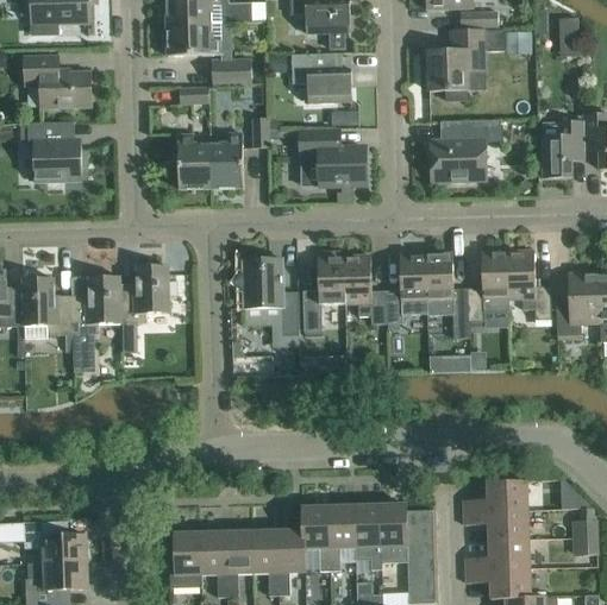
[(30,0),(31,33),(57,32),(57,21),(87,20),(87,17),(92,17),(92,4),(87,4),(86,0),(30,0)]
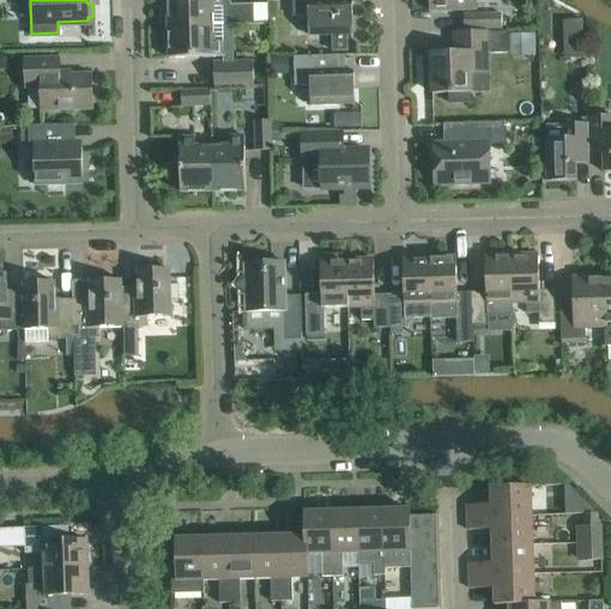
[(164,0),(167,24),(212,23),(211,5),(221,5),(219,0),(164,0)]
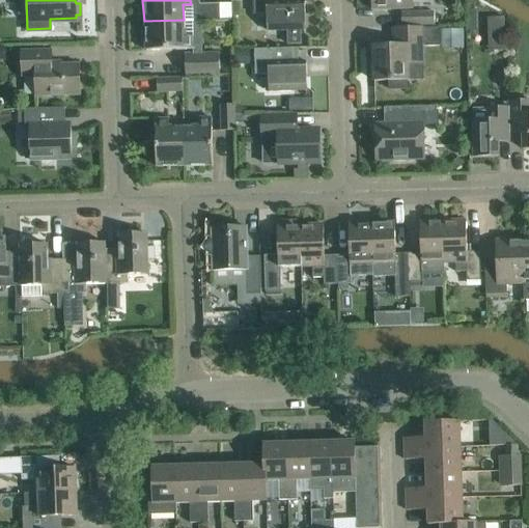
[(267,28),(282,28),(303,27),(303,10),(303,0),(251,0),(251,11),(267,10),(267,28)]
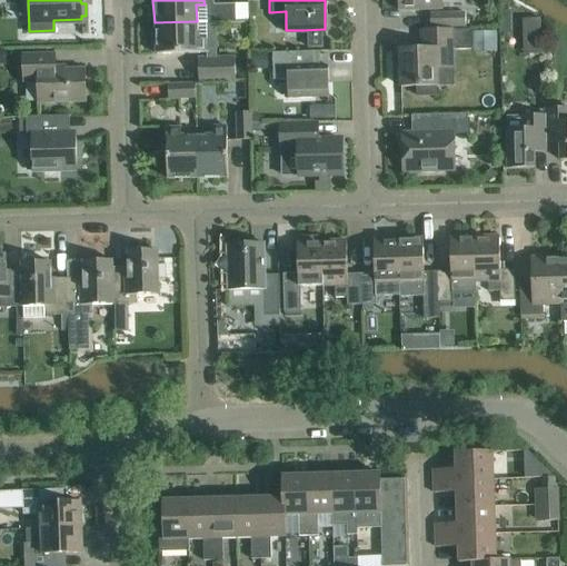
[(463,10),(429,11),(429,26),(464,25),(463,10)]
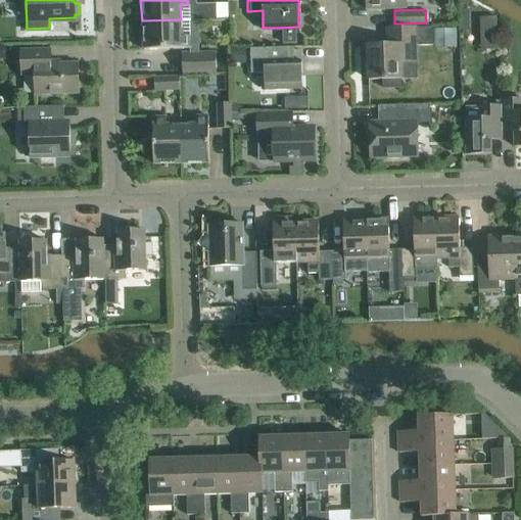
[(468,12),(458,13),(458,30),(468,29),(468,12)]
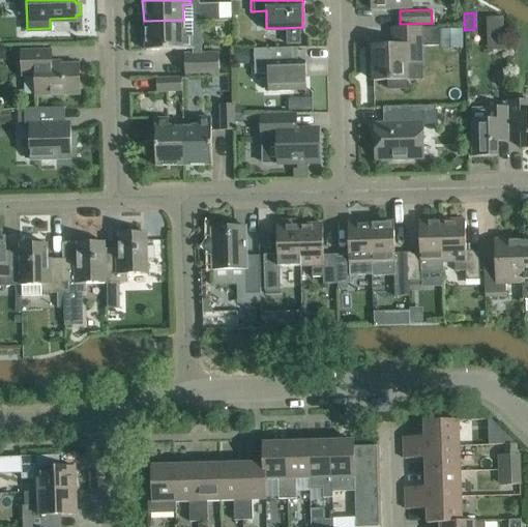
[(501,15),(485,16),(486,32),(502,31),(501,15)]
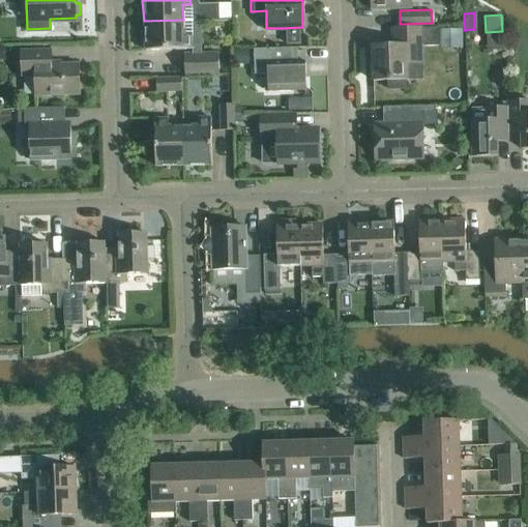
[(183,20),(144,21),(144,48),(192,47),(192,34),(183,35),(183,20)]
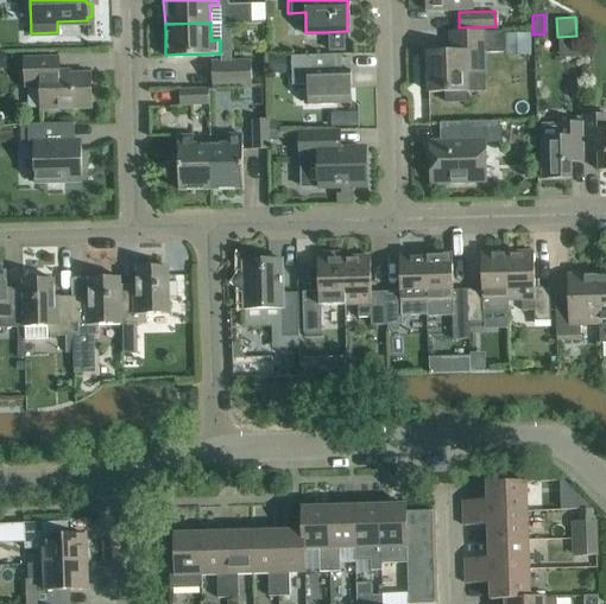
[(505,52),(530,51),(530,27),(504,27),(505,52)]
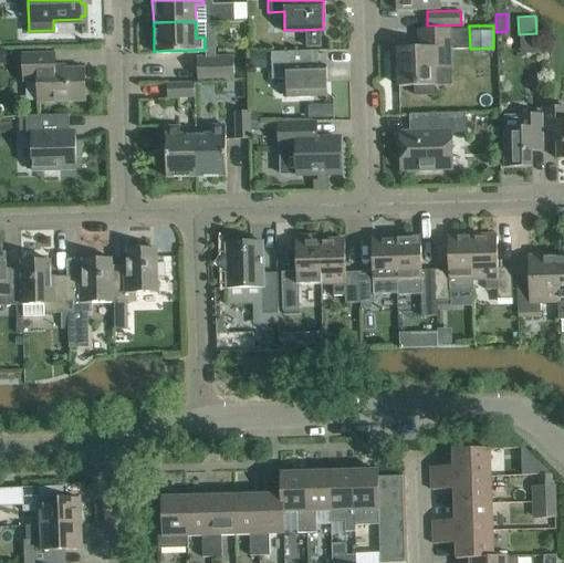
[(414,93),(431,92),(430,82),(434,81),(434,65),(441,65),(441,48),(449,47),(449,27),(417,28),(418,47),(396,47),(397,84),(414,83),(414,93)]
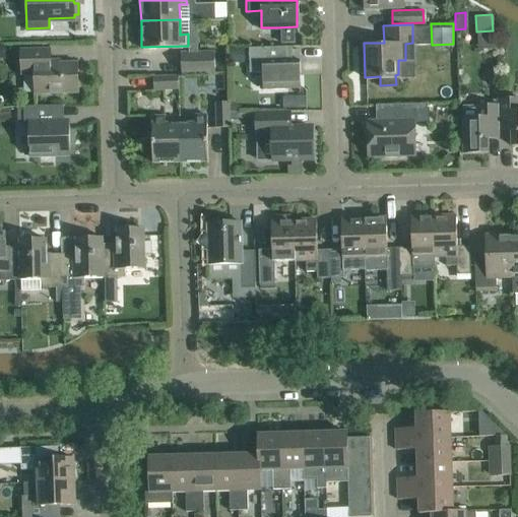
[(262,86),(277,86),(298,85),(298,69),(299,69),(299,58),(285,58),(284,44),(248,46),(248,71),(262,70),(262,86)]
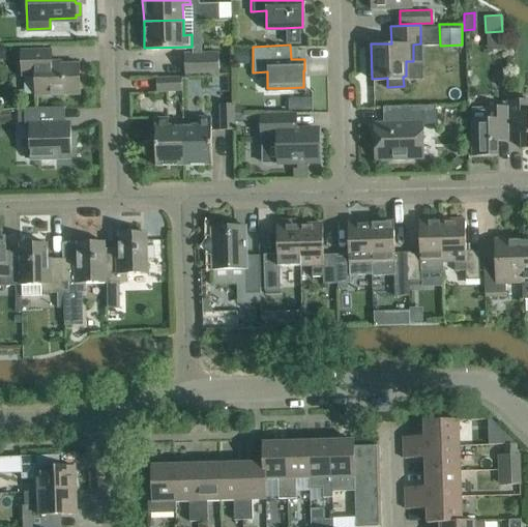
[(34,93),(57,93),(78,92),(77,62),(50,62),(50,48),(20,49),(21,75),(34,75),(34,93)]
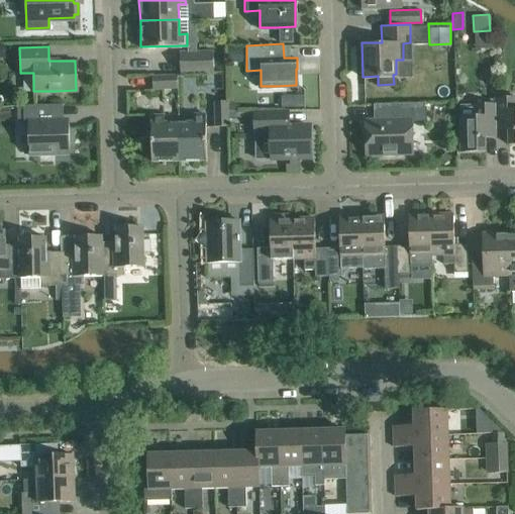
[(241,60),(241,47),(226,47),(226,60),(241,60)]
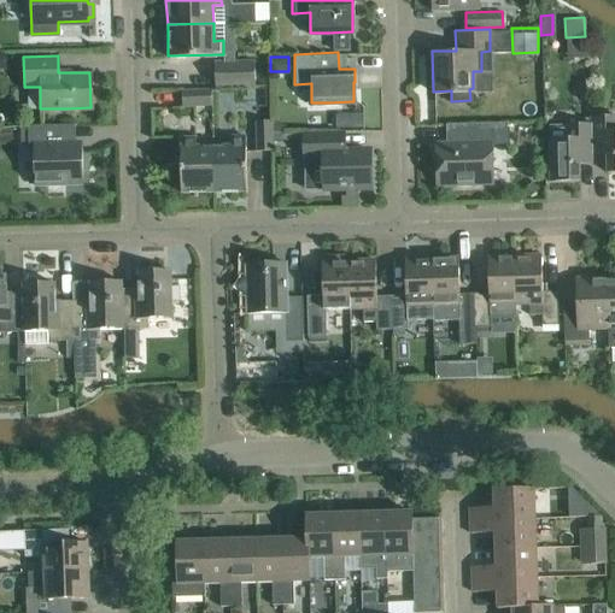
[(215,87),(253,84),(253,59),(214,62),(215,87)]
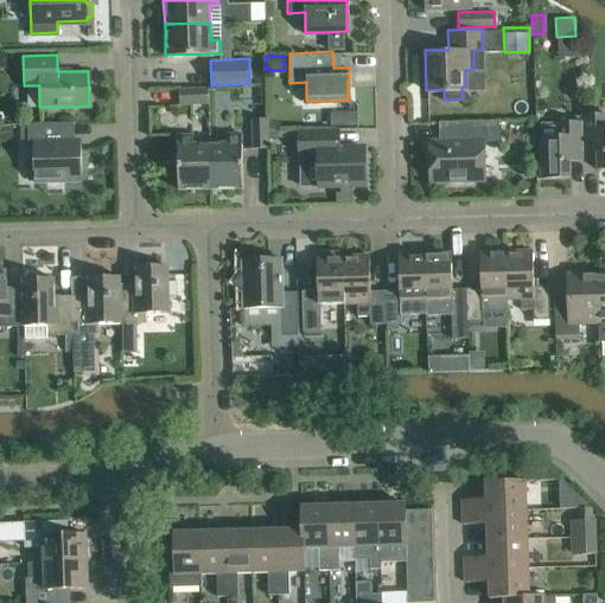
[(178,102),(208,102),(207,88),(178,89),(178,102)]
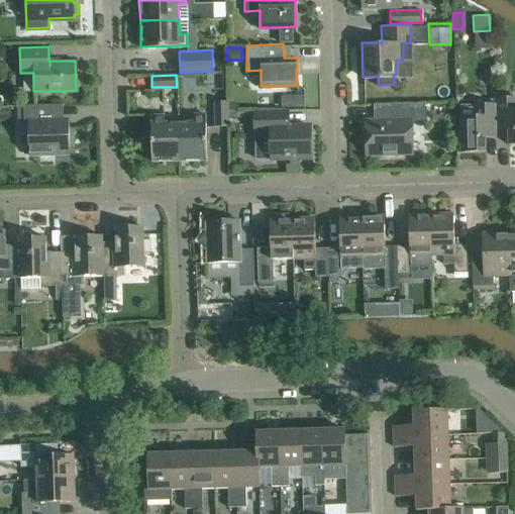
[(495,128),(496,128),(507,128),(507,142),(514,142),(514,96),(494,98),(494,104),(495,104),(495,128)]
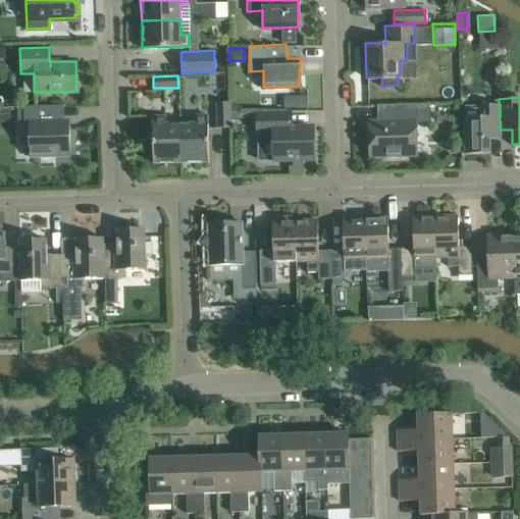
[(216,126),(228,126),(228,101),(216,101),(216,126)]
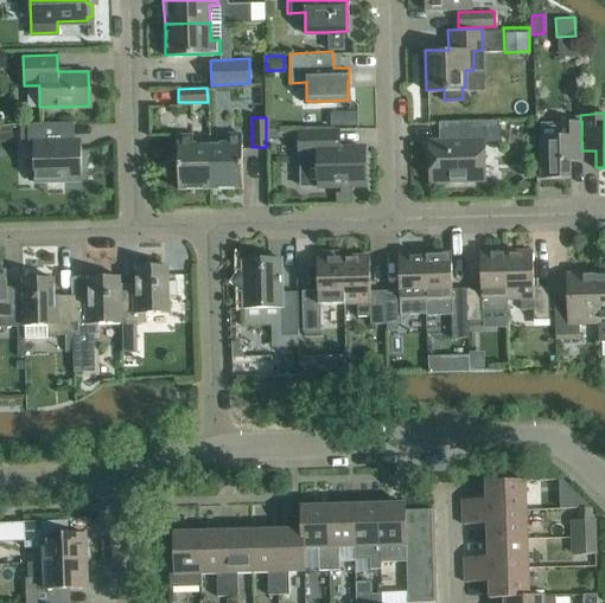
[(498,139),(497,119),(438,121),(438,139),(427,139),(428,180),(483,179),(482,139),(498,139)]
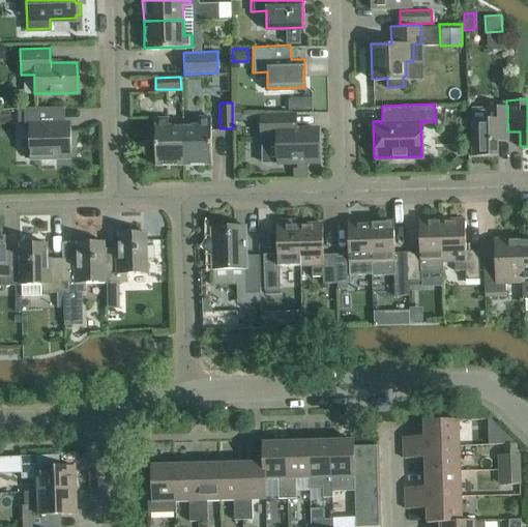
[(29,123),(29,137),(30,157),(69,156),(68,120),(63,120),(63,105),(24,107),(24,120),(24,124),(29,123)]
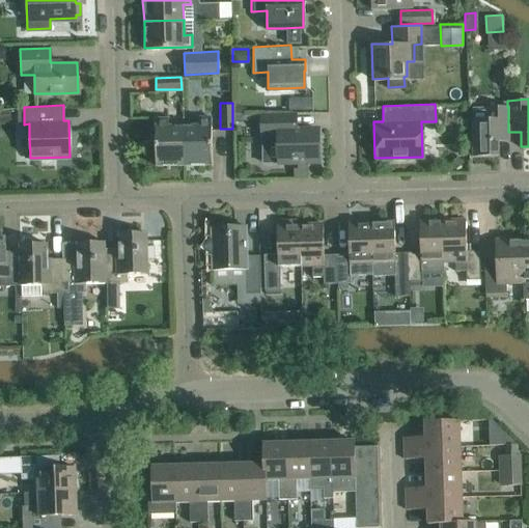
[(508,107),(507,107),(484,107),(485,119),(471,120),(472,155),(497,154),(497,139),(509,138),(509,132),(508,132),(508,107)]
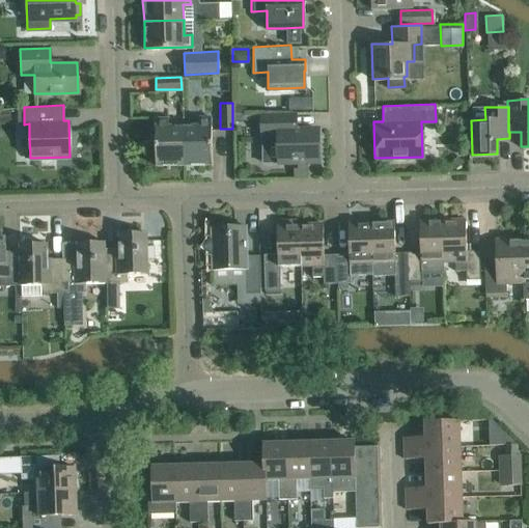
[(317,128),(296,128),(295,112),(259,113),(260,135),(277,135),(277,162),(318,161),(317,128)]
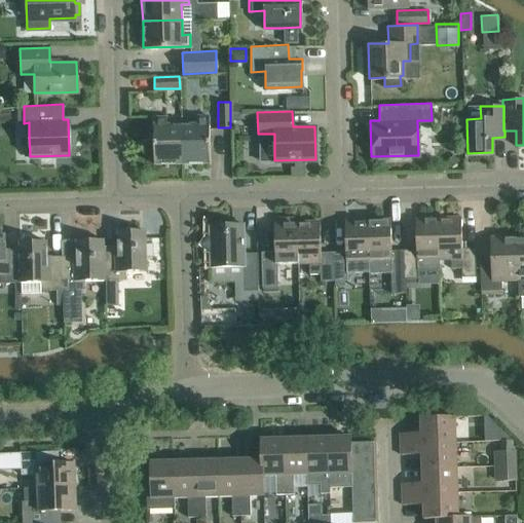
[(181,162),(180,123),(165,124),(165,115),(152,116),(153,162),(181,162)]
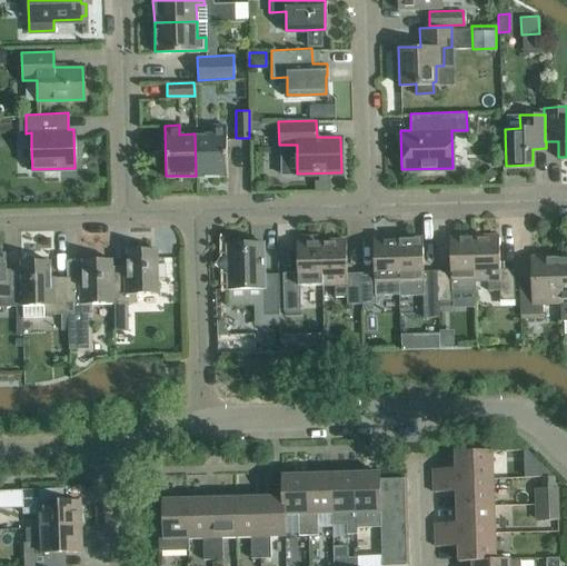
[(195,133),(196,176),(226,175),(225,125),(210,125),(210,133),(195,133)]
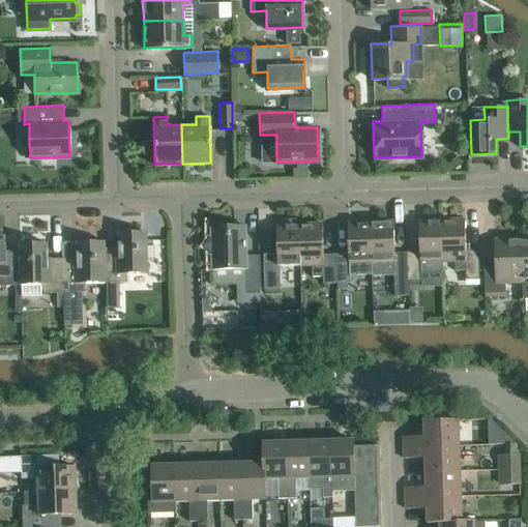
[(456,153),(448,160),(453,167),(461,159),(456,153)]
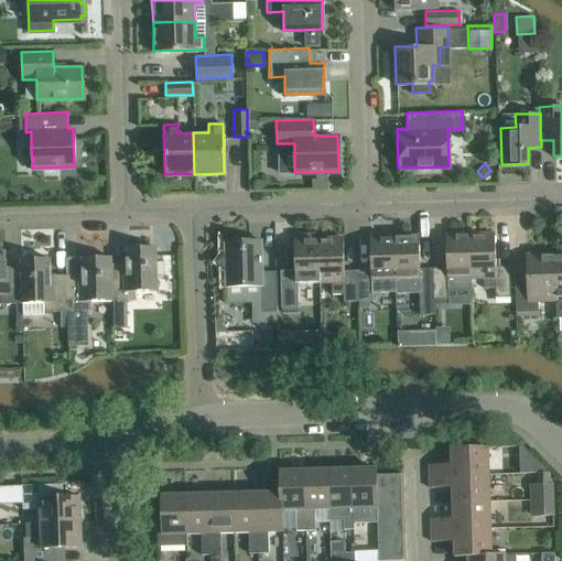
[(483,287),(494,287),(494,297),(508,295),(508,265),(494,265),(493,232),(468,233),(469,277),(483,277),(483,287)]
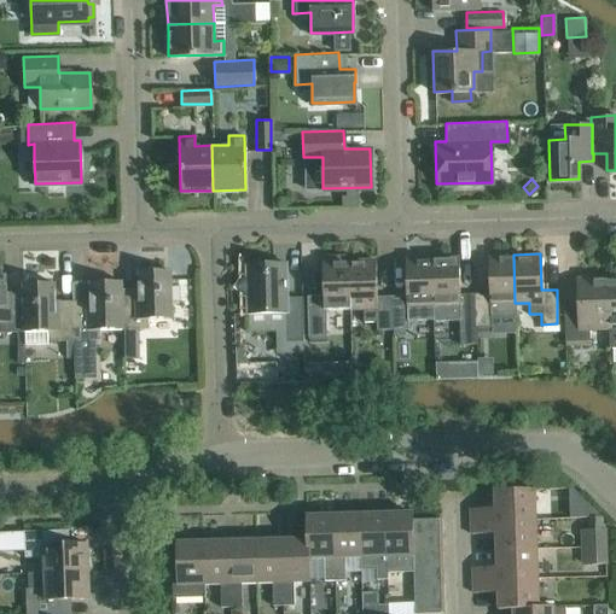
[(488,291),(474,292),(474,326),(490,326),(489,304),(515,303),(513,255),(487,255),(488,291)]
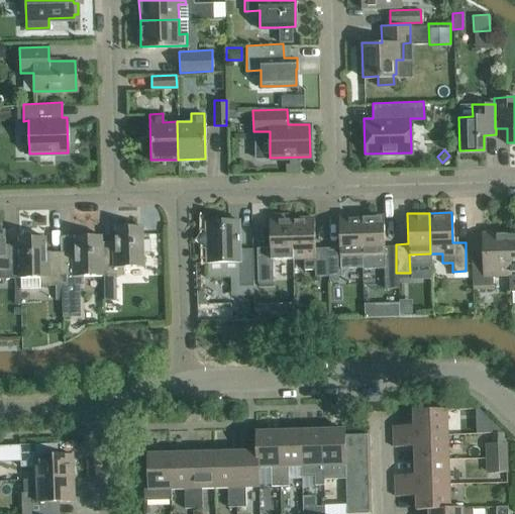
[(396,273),(396,244),(384,244),(383,214),(359,215),(361,255),(383,254),(383,273),(396,273)]
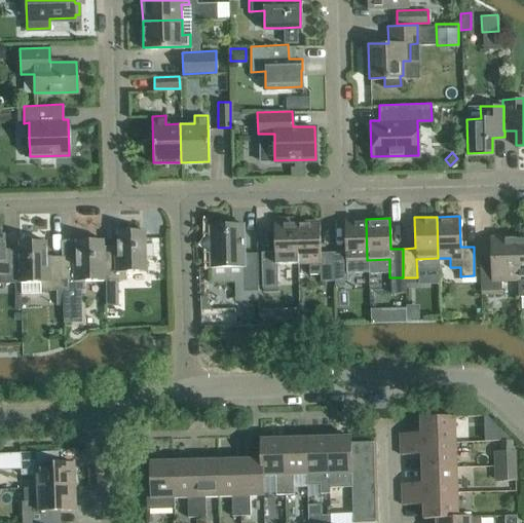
[(367,260),(366,219),(343,219),(344,250),(333,251),(333,279),(346,278),(346,271),(354,271),(354,260),(367,260)]
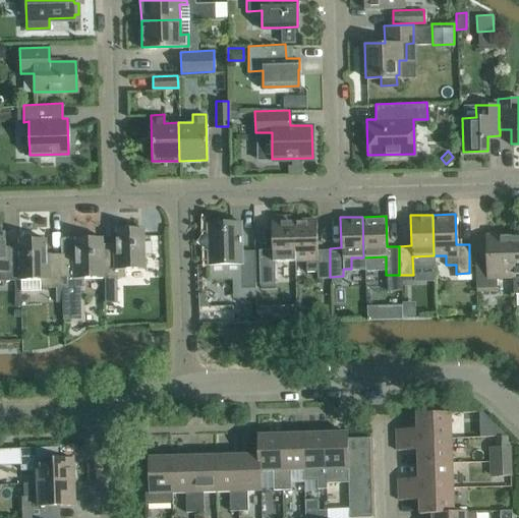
[(330,277),(330,248),(316,248),(315,218),(293,219),(294,260),(305,259),(305,270),(315,270),(315,277),(330,277)]
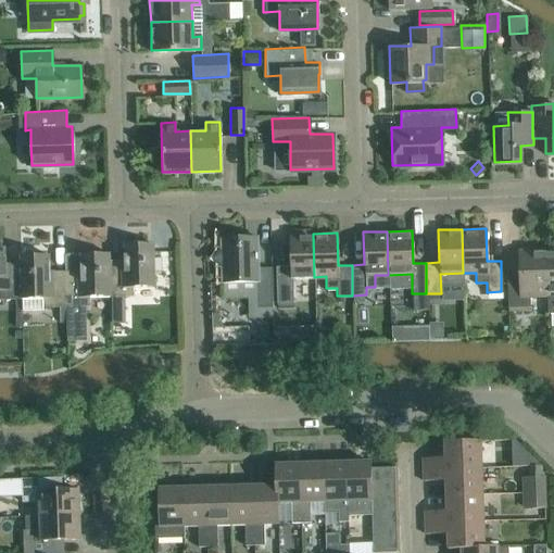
[(314,277),(313,234),(289,234),(289,266),(276,267),(277,297),(291,297),(291,277),(314,277)]
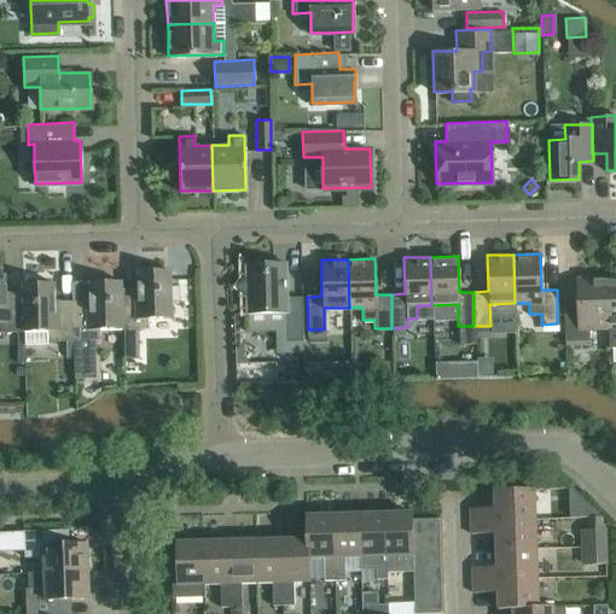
[(302,348),(302,339),(301,296),(285,296),(284,261),(245,262),(245,276),(238,285),(247,292),(248,327),(273,327),(274,349),(302,348)]
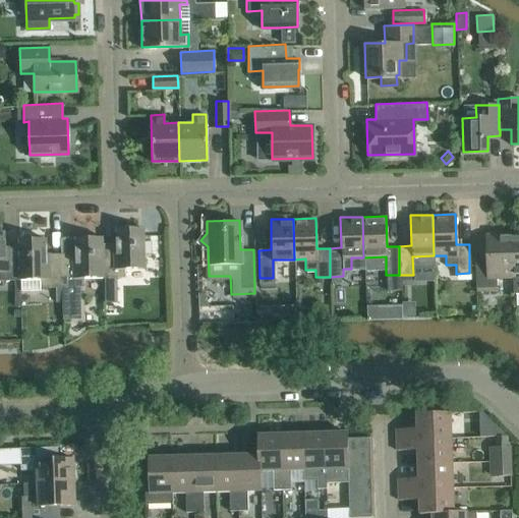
[(116,242),(102,243),(103,276),(124,276),(124,268),(143,267),(142,226),(116,227),(116,242)]
